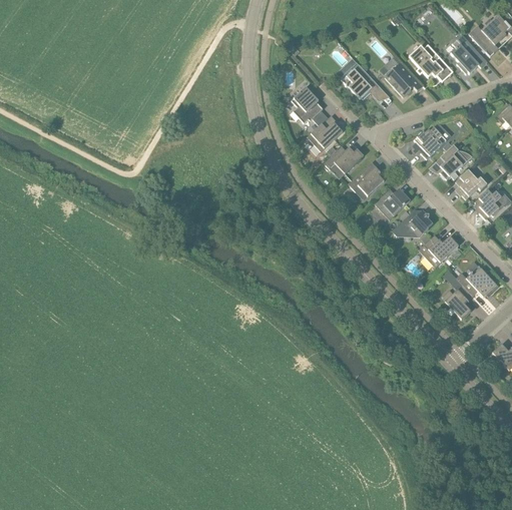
[(511,15),(507,10),(500,16),(499,14),(482,29),(478,25),(470,33),(491,56),(500,48),(511,36),(511,15)]
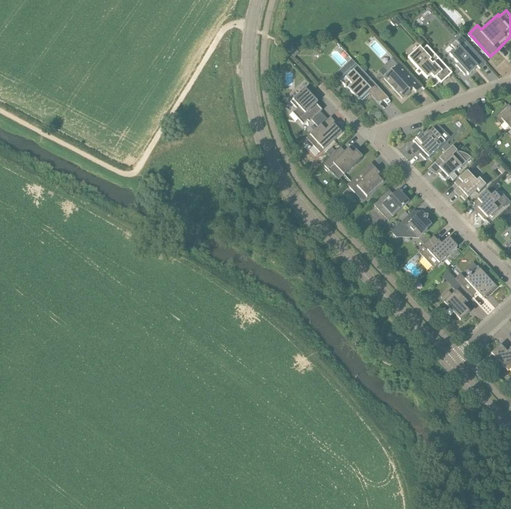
[(481,67),(487,61),(462,33),(452,43),(456,47),(450,52),(458,61),(456,63),(466,73),(468,71),(469,73),(479,64),(481,67)]
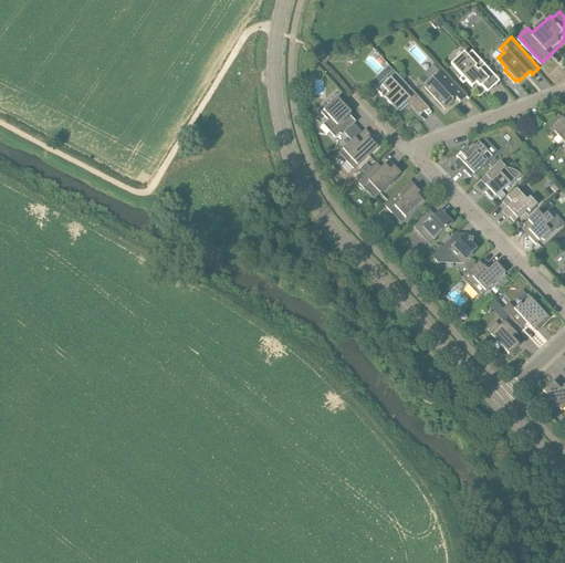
[(489,90),(490,89),(501,79),(473,49),(468,53),(466,50),(452,61),(473,84),(480,79),(489,90)]
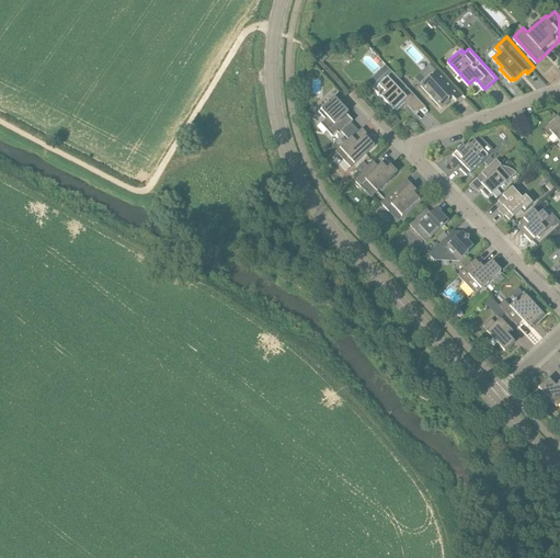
[(457,99),(464,93),(440,67),(422,83),(442,105),(450,98),(449,97),(452,93),(457,99)]
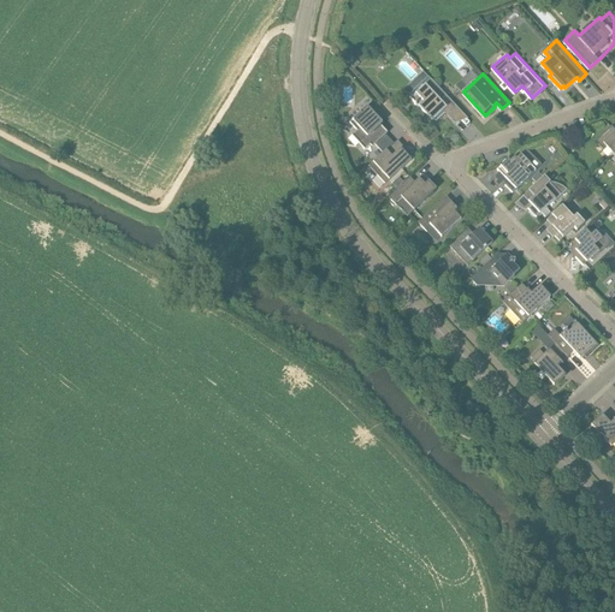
[(459,105),(432,76),(412,95),(420,105),(421,102),(437,119),(447,111),(444,108),(448,105),(453,110),(459,105)]
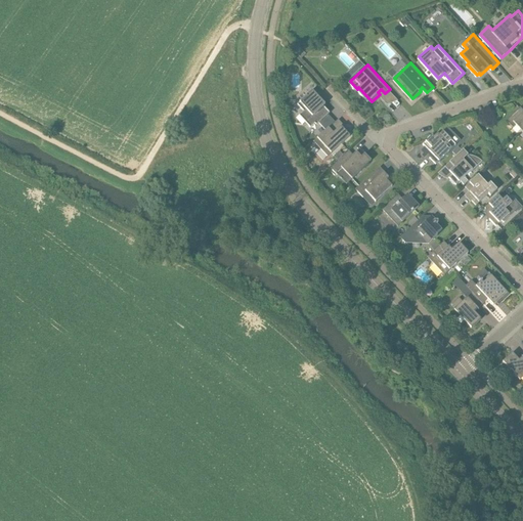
[(317,123),(331,111),(324,103),(327,101),(313,88),(298,101),(304,109),(300,113),(311,125),(315,121),(317,123)]
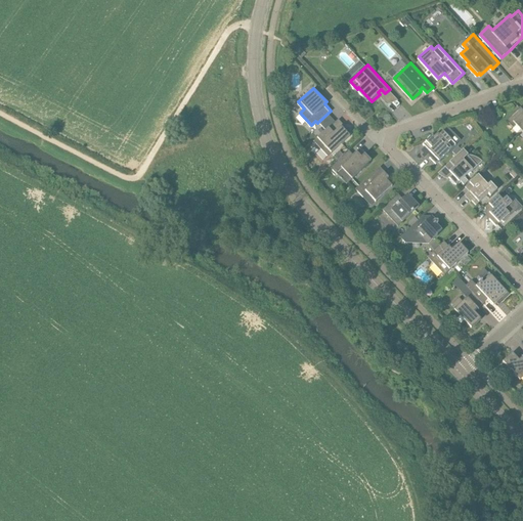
[(522,106),(521,104),(507,118),(514,126),(517,123),(522,129),(522,106)]
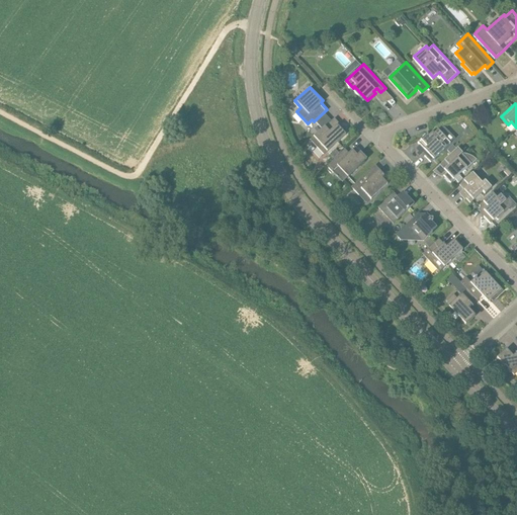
[(347,132),(338,122),(331,130),(326,124),(311,138),(325,152),(347,132)]
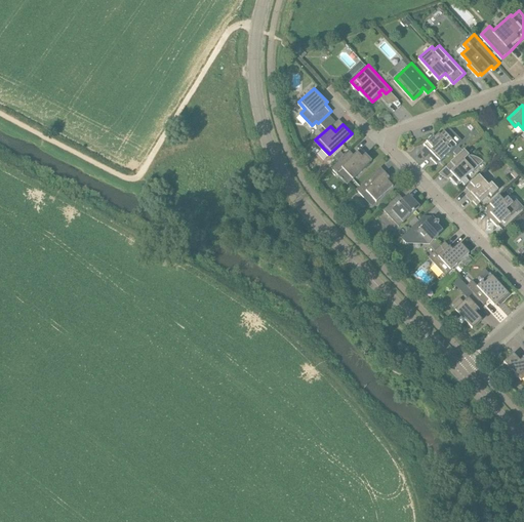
[(437,162),(457,143),(461,138),(450,126),(446,128),(441,133),(439,131),(435,135),(434,133),(425,143),(434,152),(431,155),(437,162)]
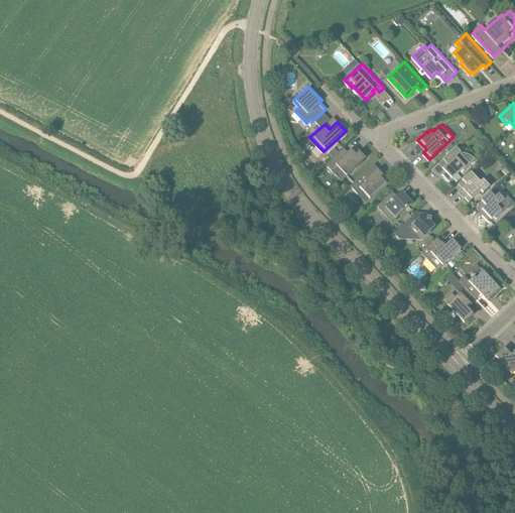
[(366,156),(360,149),(355,144),(349,150),(345,146),(327,163),(342,179),(366,156)]
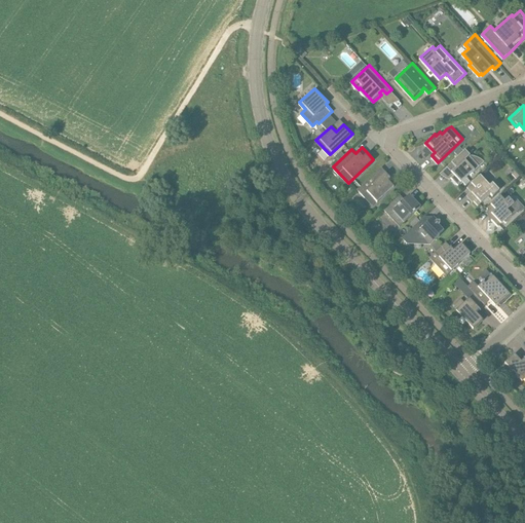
[(341,148),(336,154),(341,158),(346,152),(341,148)]
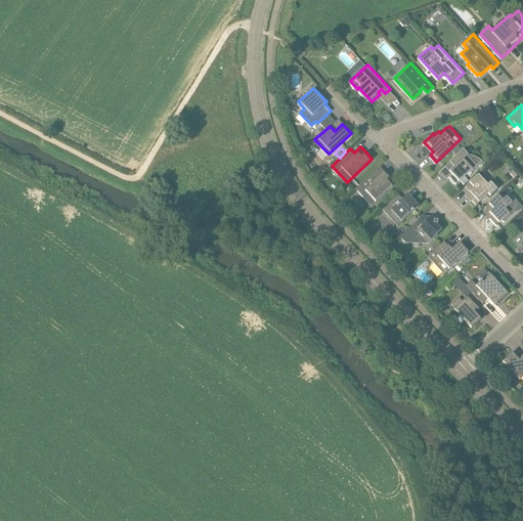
[(456,182),(470,170),(481,160),(478,158),(475,156),(472,155),(468,154),(463,148),(446,164),(453,172),(449,175),(456,182)]
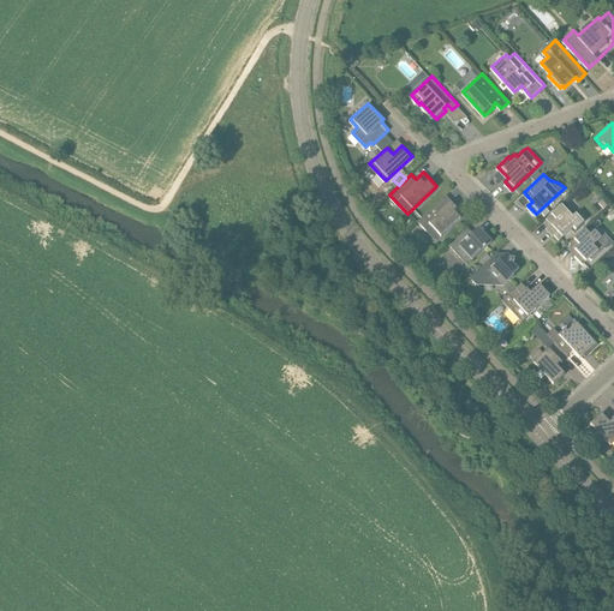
[(446,205),(440,199),(418,220),(436,238),(441,233),(441,234),(462,215),(454,208),(458,205),(452,199),(446,205)]
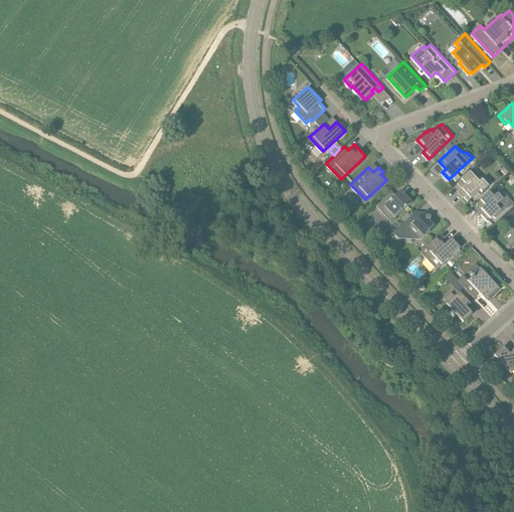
[(481,180),(471,170),(458,182),(465,189),(462,192),(469,199),(486,183),(482,179),(481,180)]
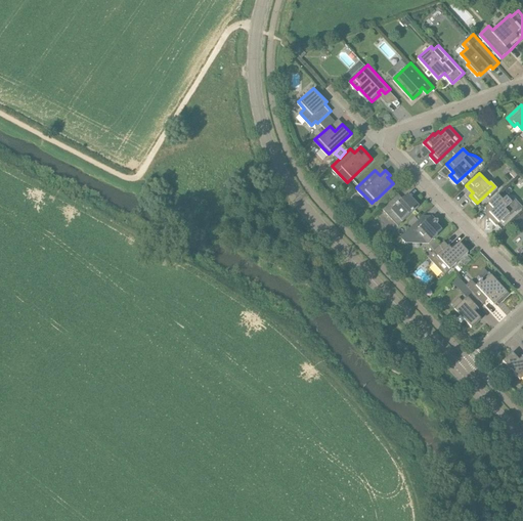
[(403,197),(399,192),(399,191),(383,207),(398,224),(420,205),(408,192),(403,197)]
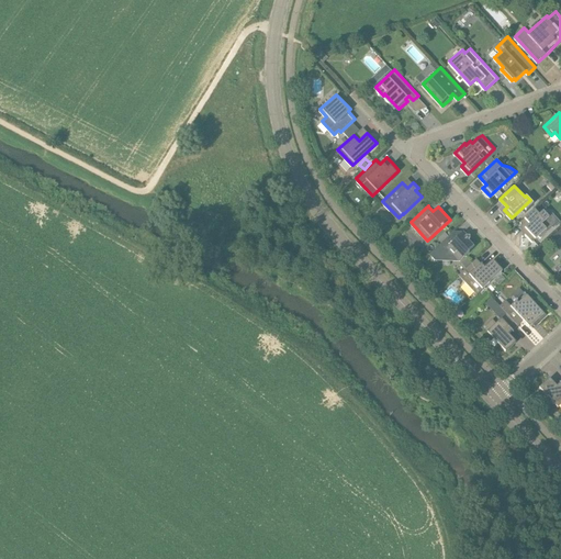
[(540,213),(536,208),(522,221),(529,228),(526,232),(533,239),(538,235),(540,237),(556,222),(545,209),(540,213)]
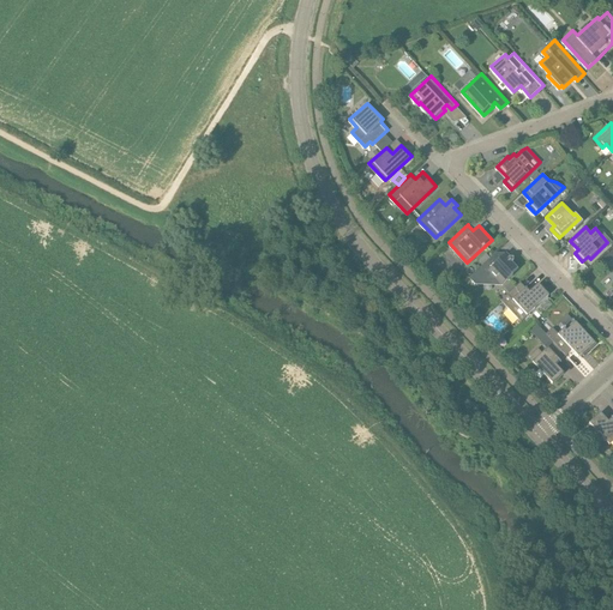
[(502,257),(497,251),(469,276),(475,284),(485,276),(488,279),(496,273),(504,282),(514,273),(512,272),(520,265),(515,259),(515,255),(510,255),(508,252),(502,257)]
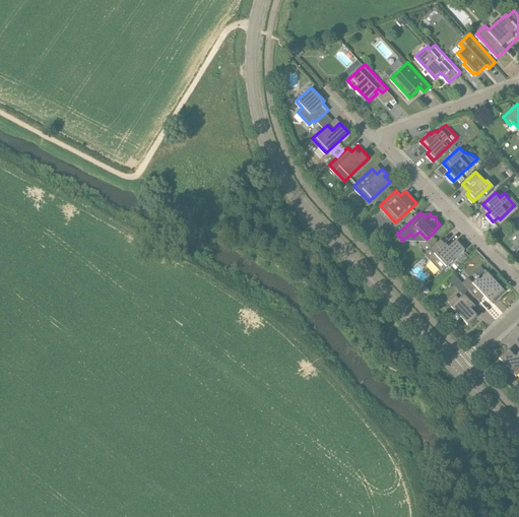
[(518,225),(513,233),(505,223),(497,233),(510,246),(518,236),(518,225)]
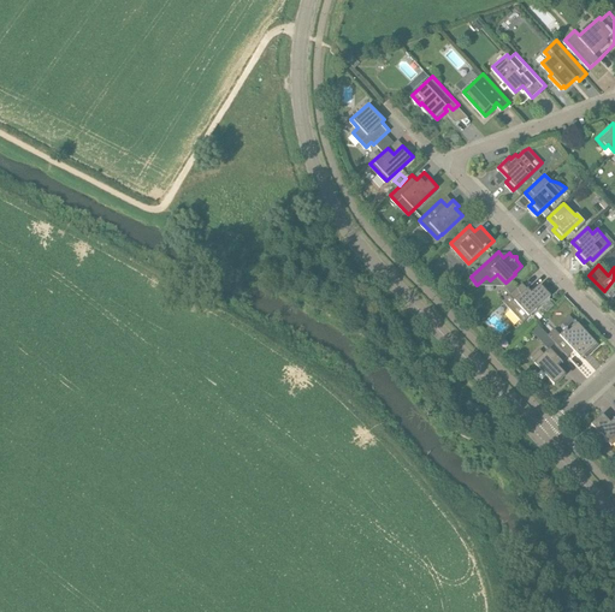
[(532,291),(524,280),(502,301),(510,310),(519,303),(530,314),(551,293),(540,283),(532,291)]
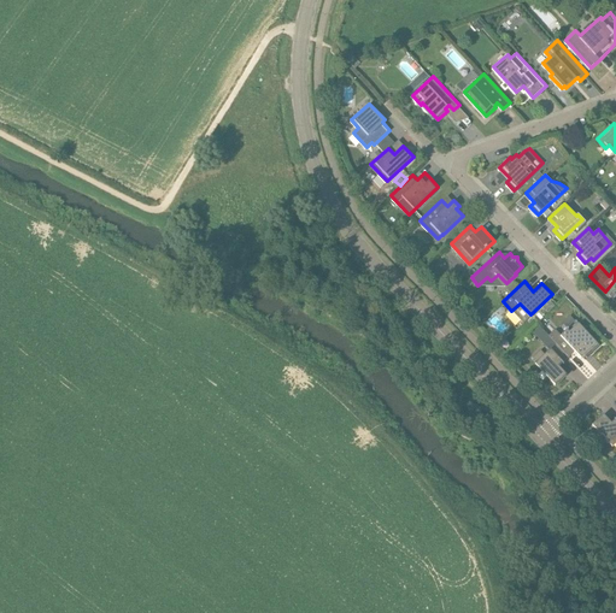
[(600,343),(578,318),(562,332),(556,326),(550,334),(552,336),(557,342),(569,355),(575,349),(582,357),(592,347),(594,348),(600,343)]
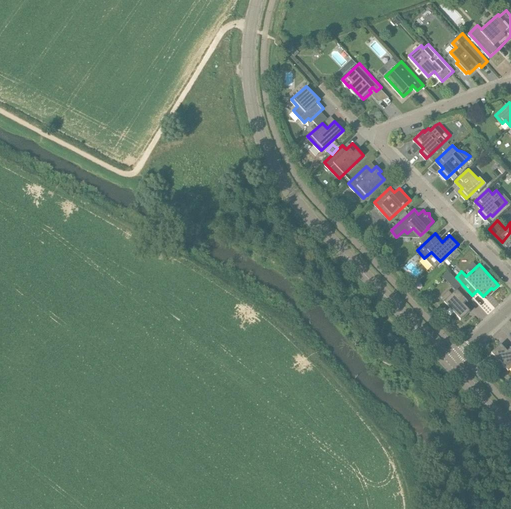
[(452,283),(458,279),(456,277),(453,274),(448,279),(452,283)]
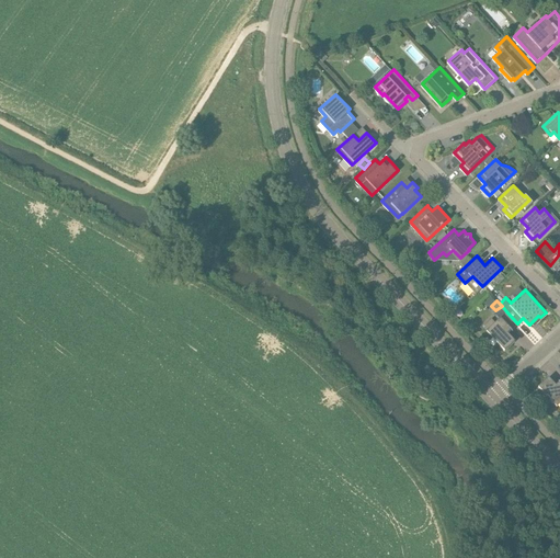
[(506,349),(516,340),(509,331),(517,323),(506,311),(488,329),(506,349)]
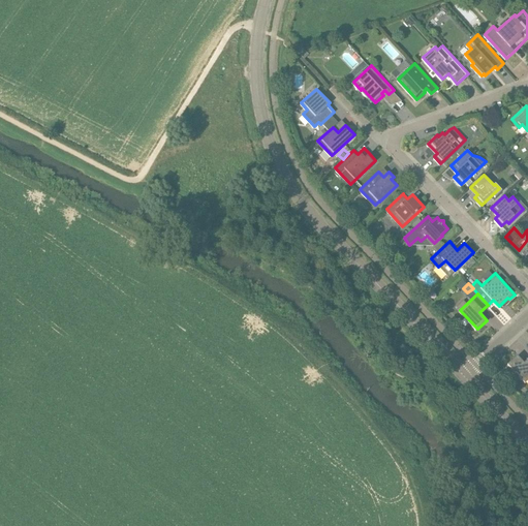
[(527,358),(525,361),(518,353),(508,363),(526,381),(527,380),(527,358)]
